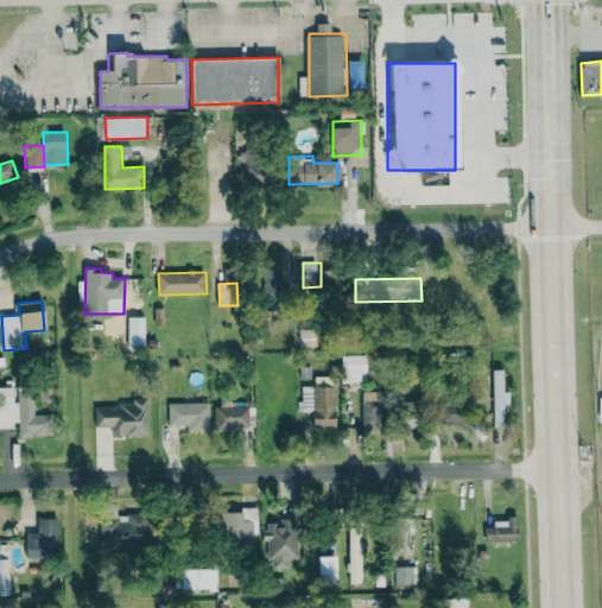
[(147,348),(146,317),(130,317),(130,349),(147,348)]
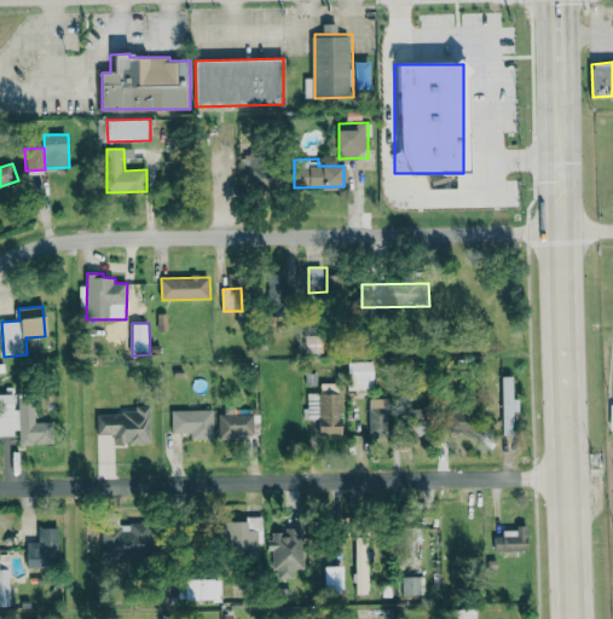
[(350,389),(374,391),(375,363),(350,362),(350,389)]
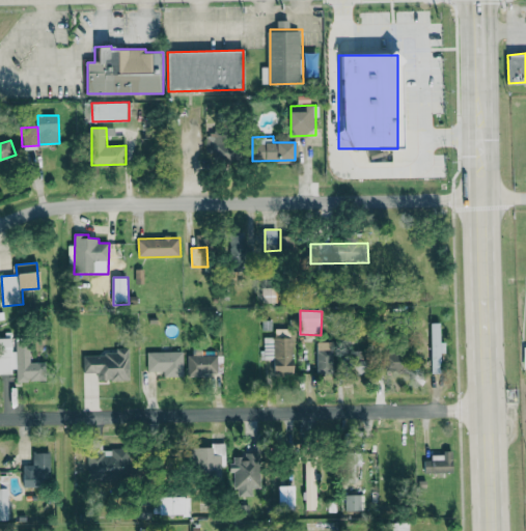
[(441,324),(432,324),(433,372),(442,372),(441,324)]
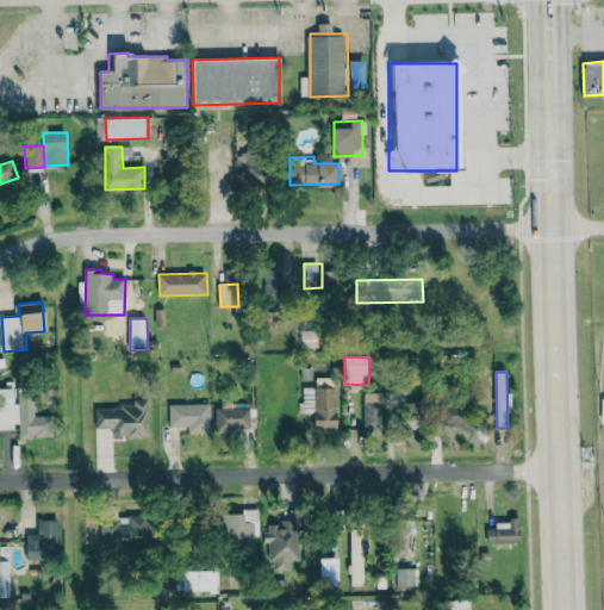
[(306,387),(305,412),(315,414),(315,430),(337,431),(338,388),(334,388),(334,379),(318,379),(318,387),(306,387)]
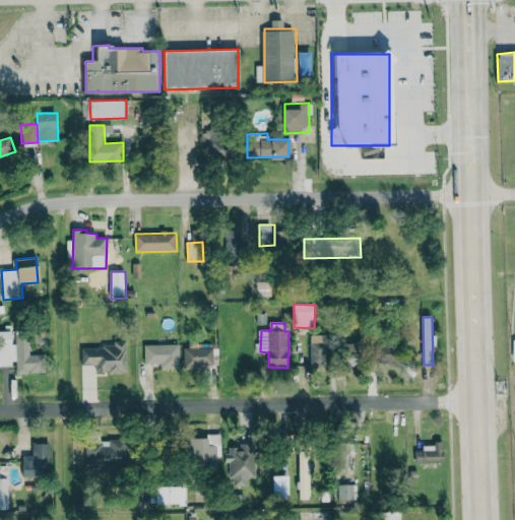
[(0,366),(16,366),(16,374),(38,373),(37,358),(30,358),(30,336),(14,337),(14,331),(0,331),(0,366)]
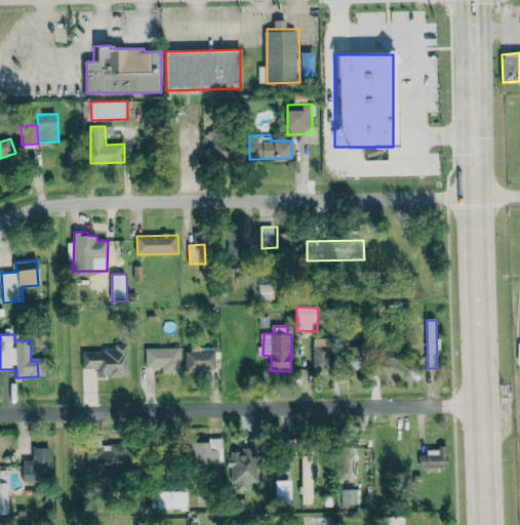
[(84,369),(101,368),(101,376),(128,376),(127,344),(116,345),(116,350),(84,351),(84,369)]
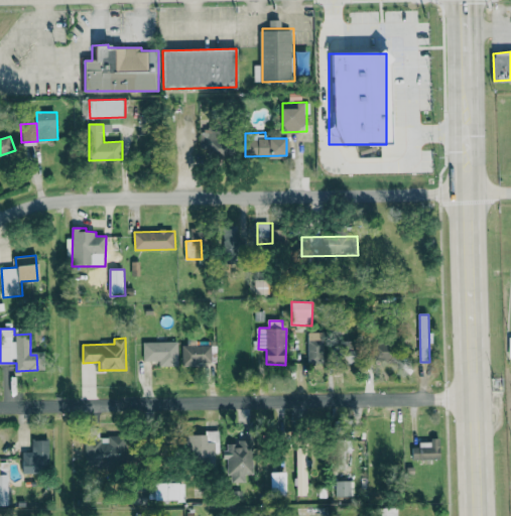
[(374,360),(395,360),(395,339),(373,339),(374,360)]
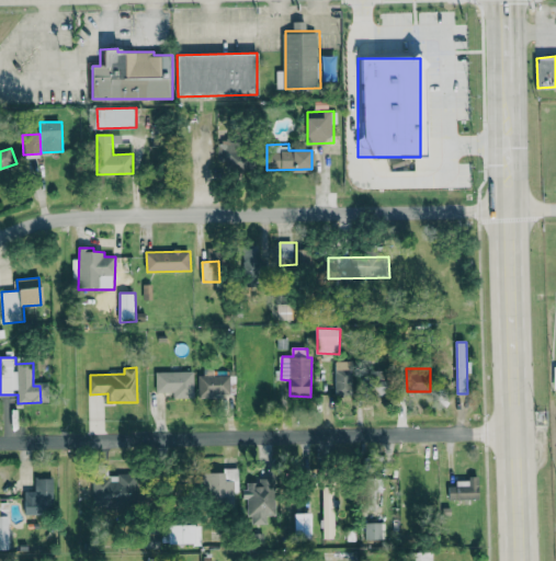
[(195,371),(157,371),(157,392),(174,392),(174,397),(195,397),(195,371)]
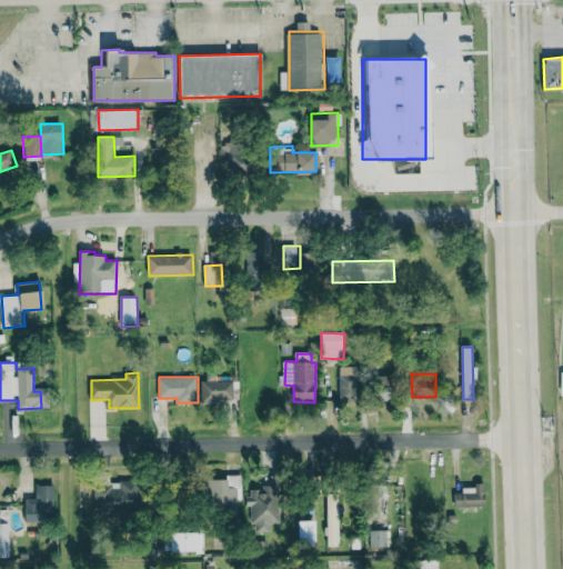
[(235,400),(234,380),(202,381),(202,401),(235,400)]
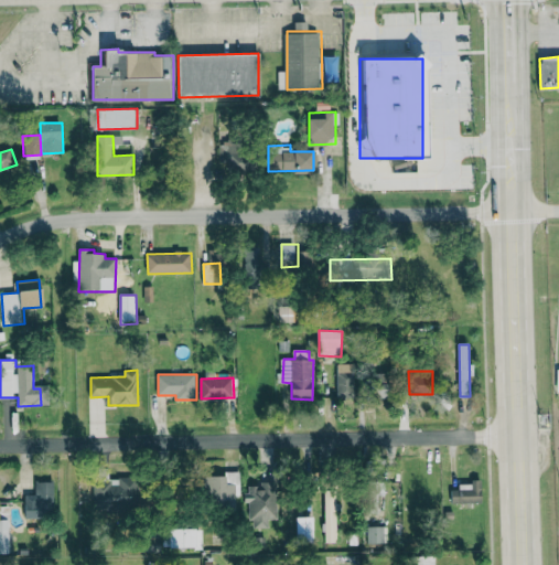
[(97,510),(140,510),(140,480),(110,481),(110,468),(96,468),(97,510)]
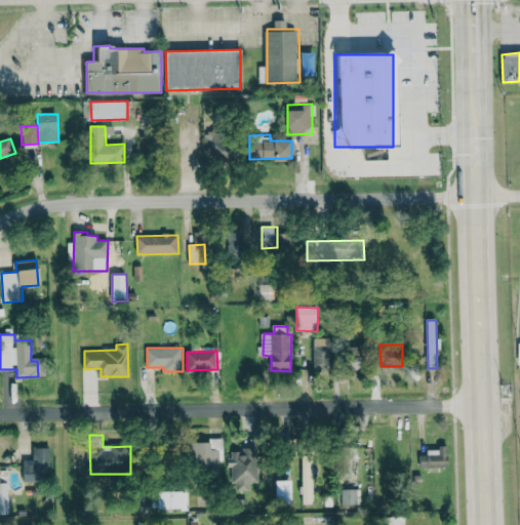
[(211,442),(190,443),(191,475),(222,474),(222,449),(211,450),(211,442)]
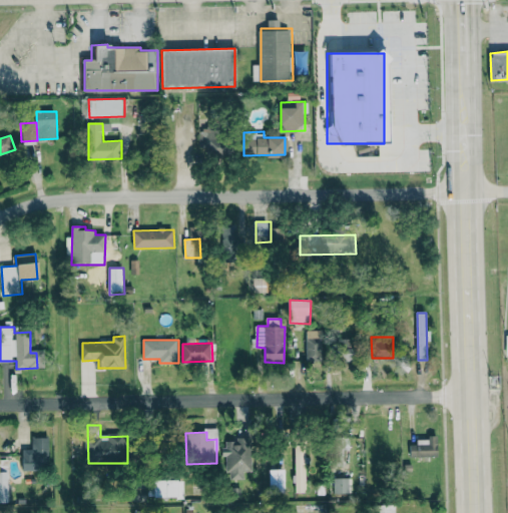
[(50,438),(33,438),(34,463),(50,463),(50,438)]
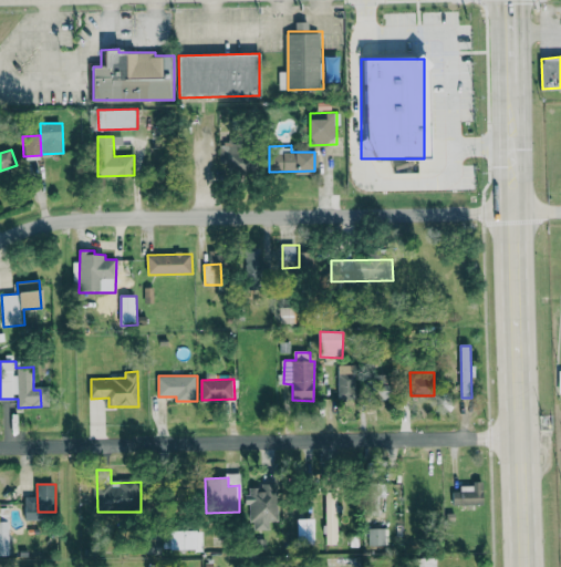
[(383,514),(383,496),(386,496),(387,484),(366,484),(366,514),(383,514)]
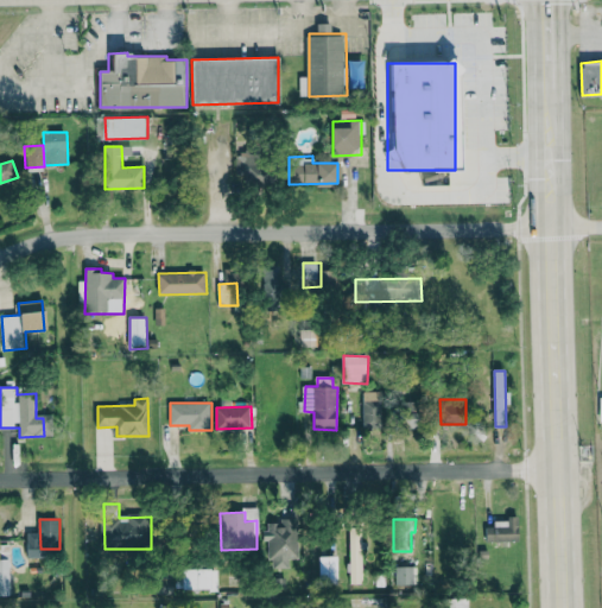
[(487,542),(519,540),(518,520),(486,521),(487,542)]
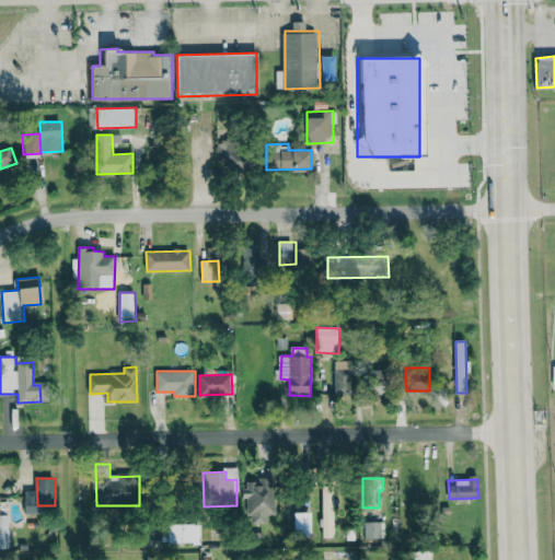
[(270,523),(270,513),(276,513),(275,482),(249,482),(249,489),(244,489),(244,500),(253,499),(253,523),(270,523)]
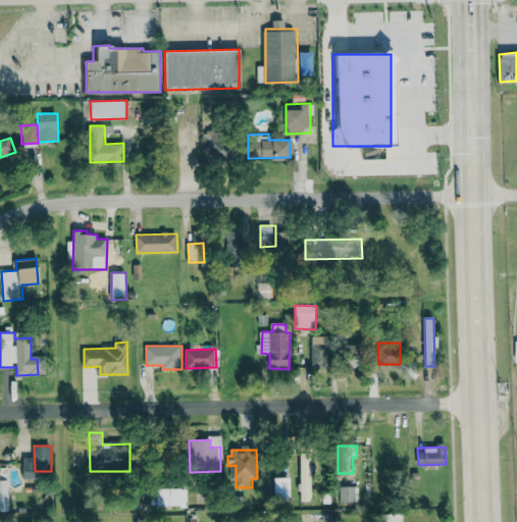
[(0,509),(12,509),(12,479),(0,479),(0,509)]
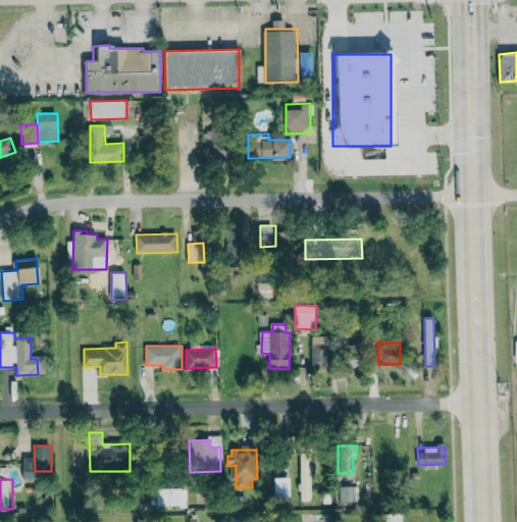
[(359,486),(343,486),(344,502),(359,502),(359,486)]
